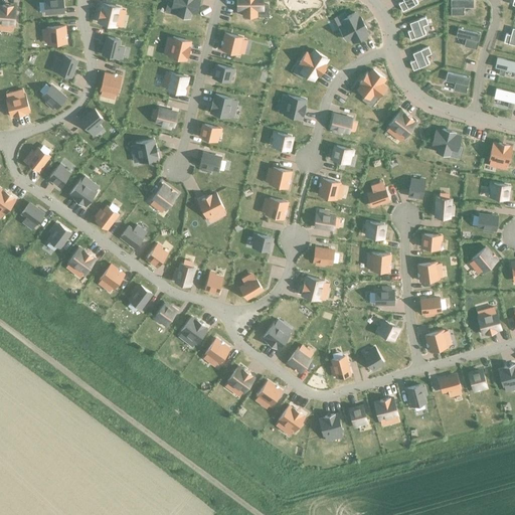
[(62,0),(43,0),(44,13),(63,12),(62,0)]
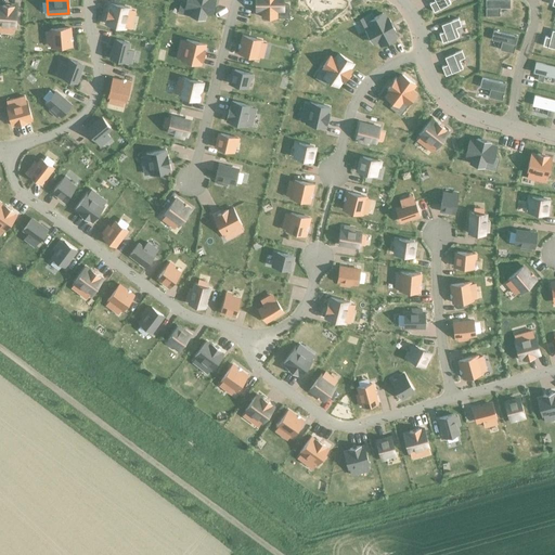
[(180,0),(179,5),(184,8),(192,9),(190,16),(203,18),(204,13),(210,15),(214,0),(185,0),(185,1),(180,0)]
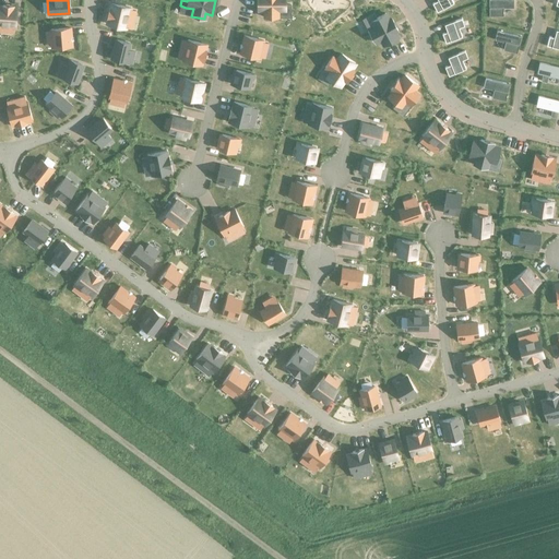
[(257,0),(257,11),(264,11),(264,18),(277,18),(277,11),(285,11),(289,11),(289,4),(285,4),(284,0),(257,0)]
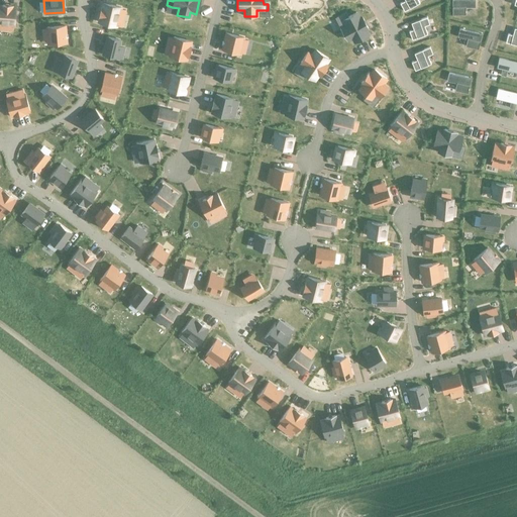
[(404,0),(405,1),(400,4),(404,12),(419,3),(417,0),(404,0)]
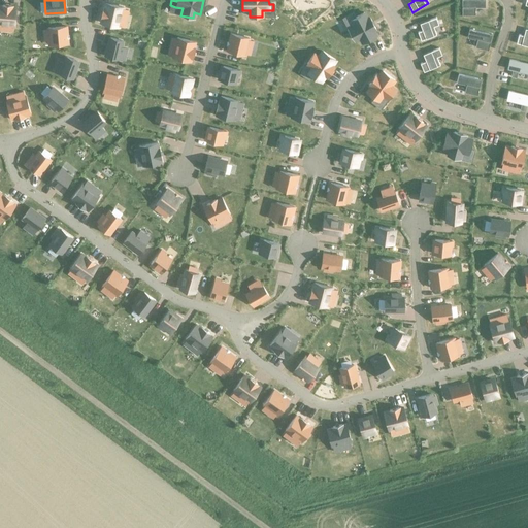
[(484,0),(461,0),(461,15),(474,14),(474,8),(484,8),(484,0)]
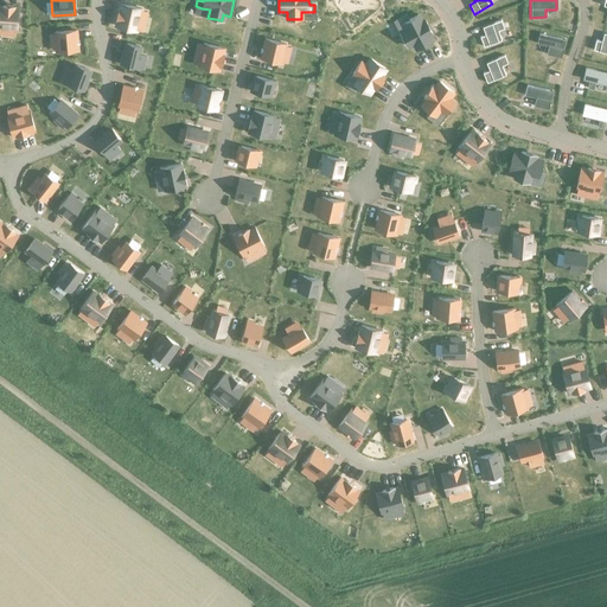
[(0,29),(17,30),(18,7),(14,6),(14,5),(0,4),(0,29)]
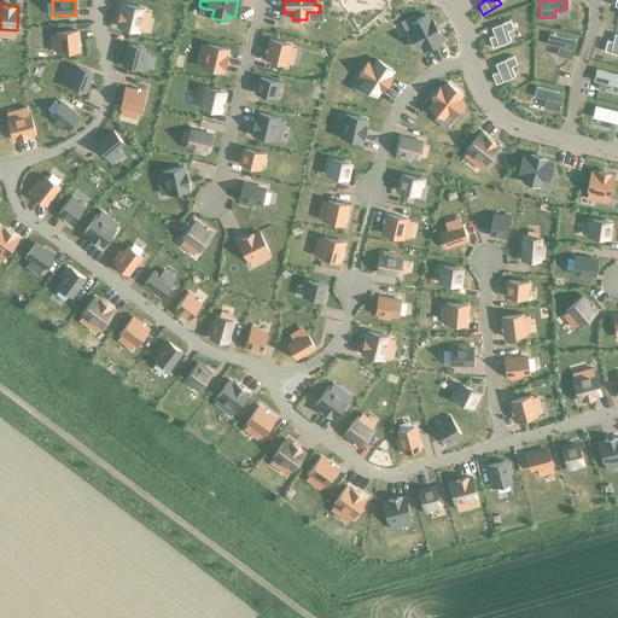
[(121,9),(117,22),(118,23),(117,27),(139,31),(143,17),(149,18),(150,11),(144,10),(144,9),(123,4),(122,9),(121,9)]
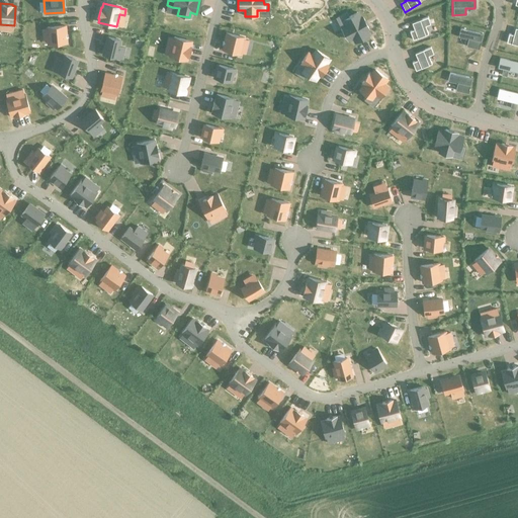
[(346,12),(341,15),(343,19),(347,26),(341,29),(347,39),(352,36),(355,42),(368,35),(365,30),(369,28),(363,17),(360,19),(356,12),(348,16),(346,12)]
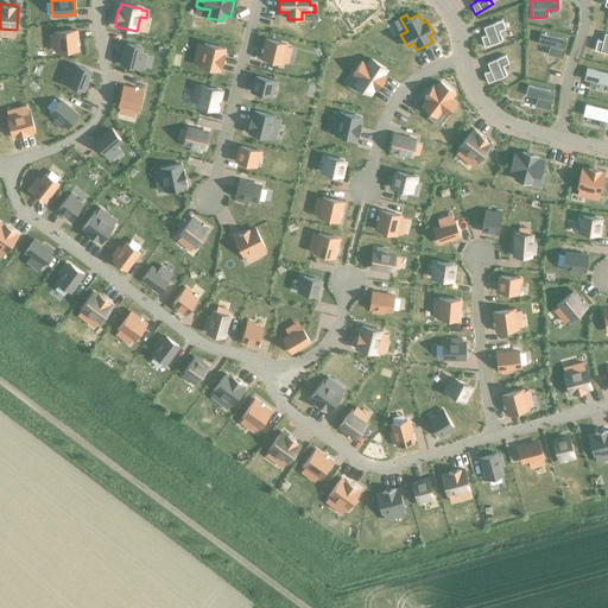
[(486,36),(480,37),(485,48),(489,45),(499,42),(502,40),(499,31),(504,29),(501,21),(483,27),(486,36)]
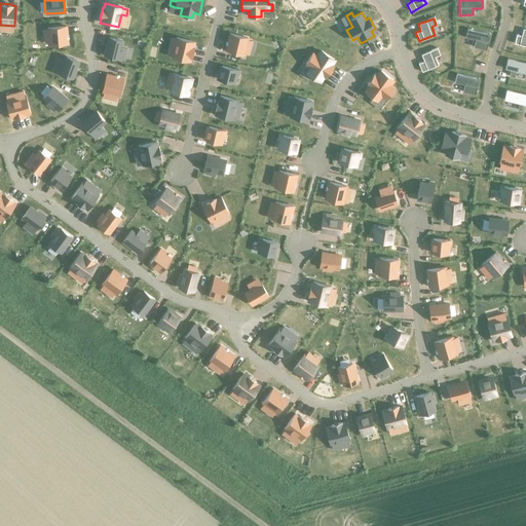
[(47,29),(43,30),(43,34),(47,33),(48,44),(67,43),(65,27),(47,28),(47,29)]
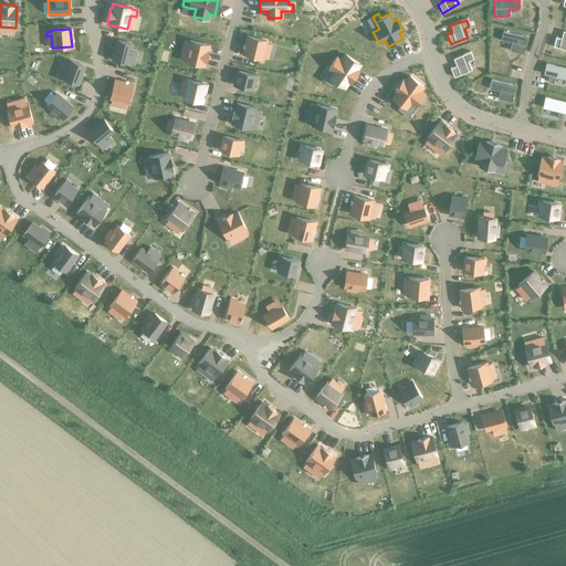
[(503,31),(501,40),(511,43),(509,51),(523,54),(527,37),(503,31)]
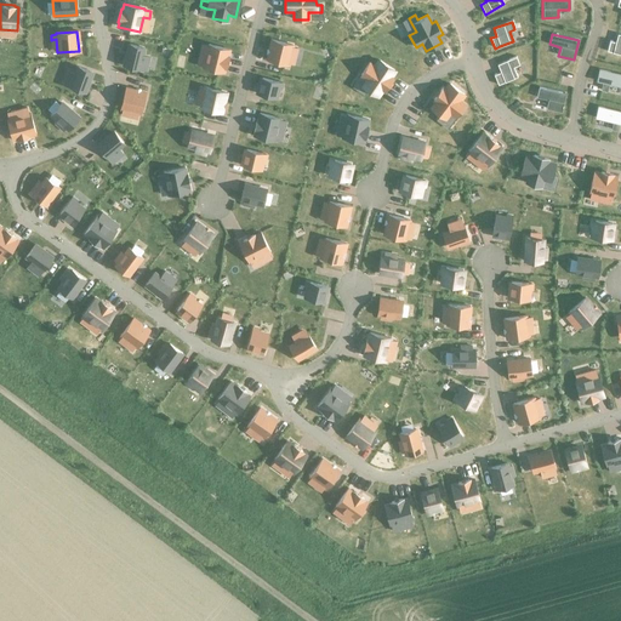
[(610,40),(607,51),(620,55),(620,34),(617,34),(616,41),(610,40)]
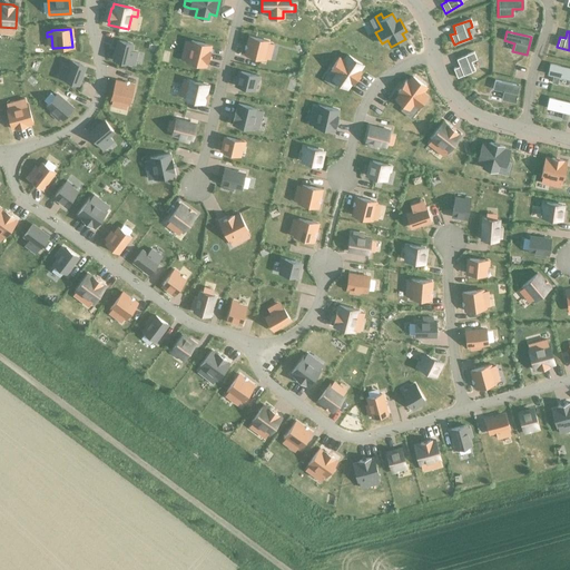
[(249,36),(244,55),(264,59),(266,47),(272,49),(273,45),(267,43),(268,40),(249,36)]
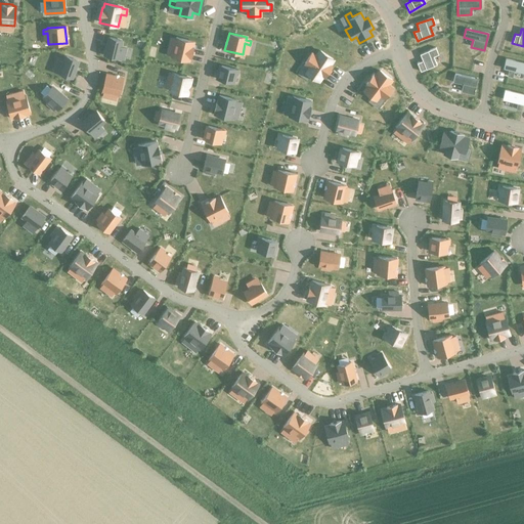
[(108,38),(104,55),(118,59),(120,50),(124,51),(125,47),(121,46),(122,41),(108,38)]
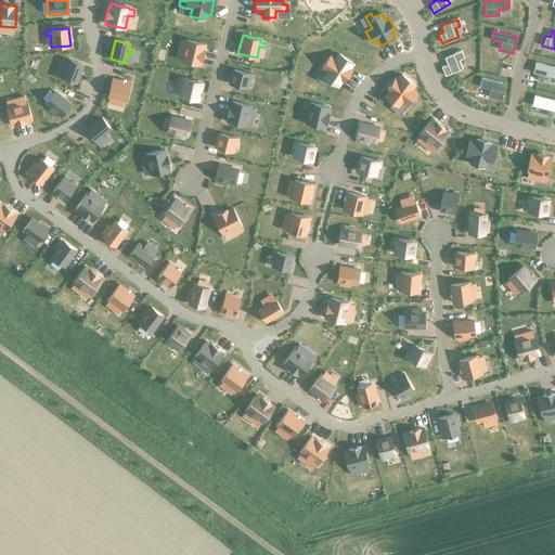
[(180,40),(179,46),(184,47),(181,60),(199,65),(201,61),(202,62),(205,49),(204,49),(204,44),(185,40),(185,41),(180,40)]
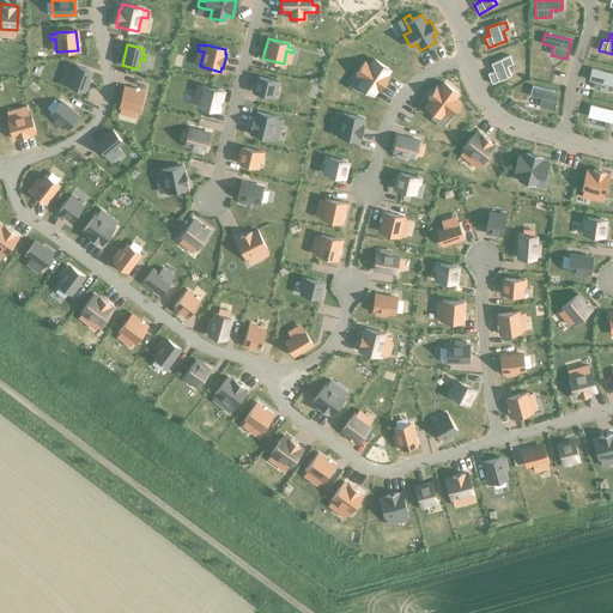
[(493,72),(487,74),(491,84),(498,82),(508,78),(511,77),(507,66),(513,65),(509,56),(501,60),(491,64),(493,72)]
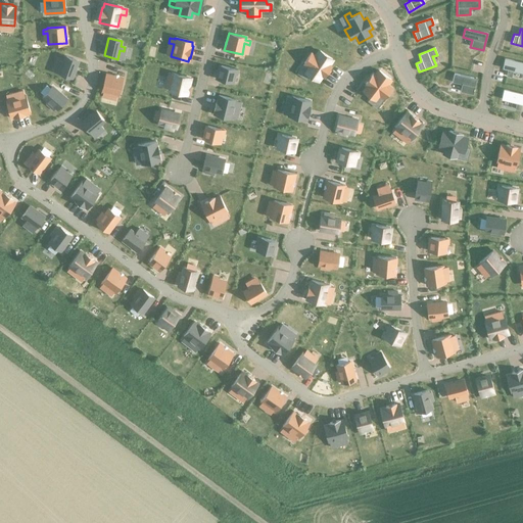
[(303,72),(301,75),(306,79),(308,76),(318,82),(322,77),(324,78),(332,65),(330,63),(333,58),(319,49),(316,54),(311,51),(302,63),(307,66),(303,72)]
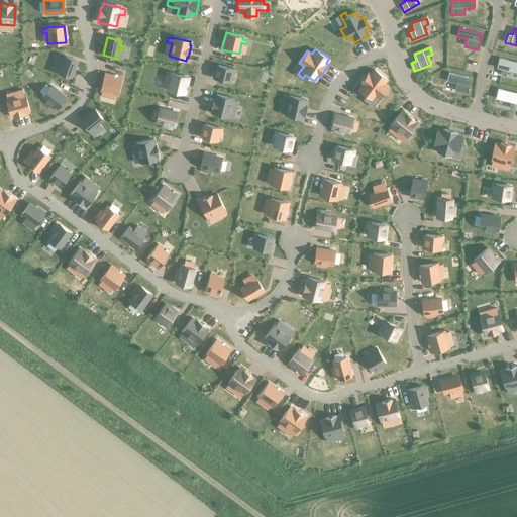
[(56,59),(55,62),(60,64),(56,73),(70,78),(77,61),(63,56),(61,61),(56,59)]
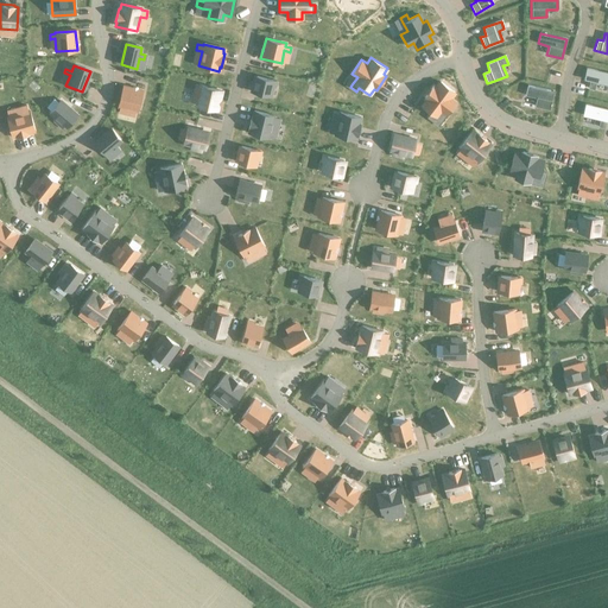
[(607,73),(587,68),(583,80),(607,84),(607,73)]
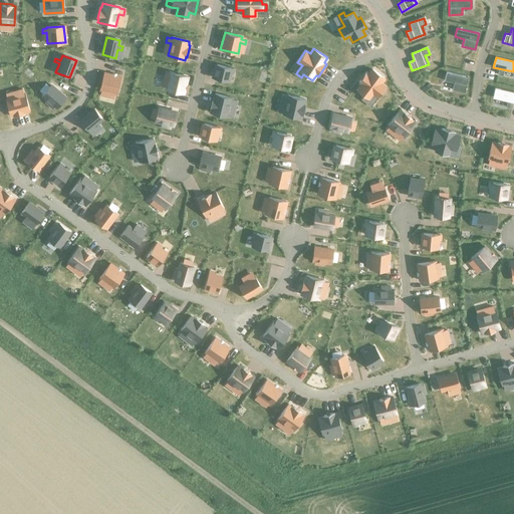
[(217,64),(213,78),(227,81),(229,73),(232,73),(233,68),(217,64)]
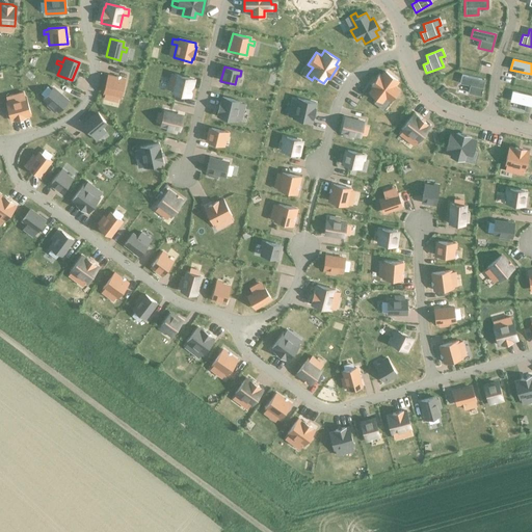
[(373,87),(369,94),(377,100),(375,103),(378,105),(380,102),(386,97),(390,100),(398,87),(394,84),(397,80),(386,72),(382,76),(379,74),(370,85),(373,87)]
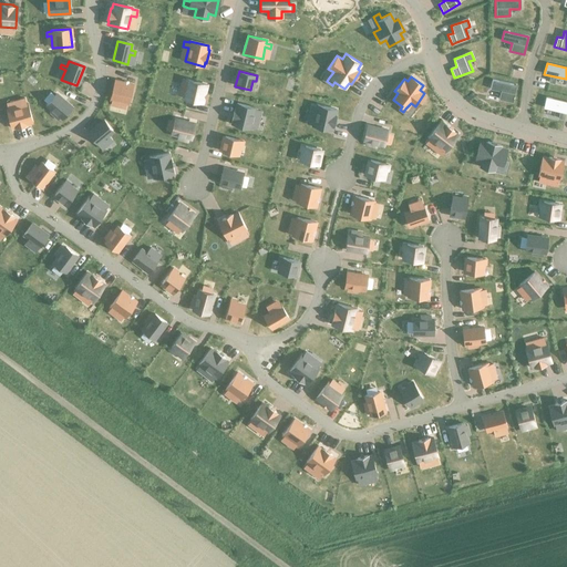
[(183,79),(181,84),(187,86),(184,99),(202,103),(206,83),(188,79),(188,80),(183,79)]
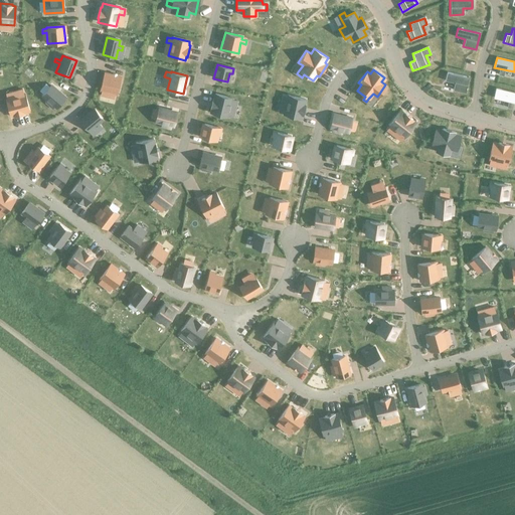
[(104,72),(99,92),(101,92),(100,95),(105,96),(105,93),(116,96),(120,77),(104,72)]
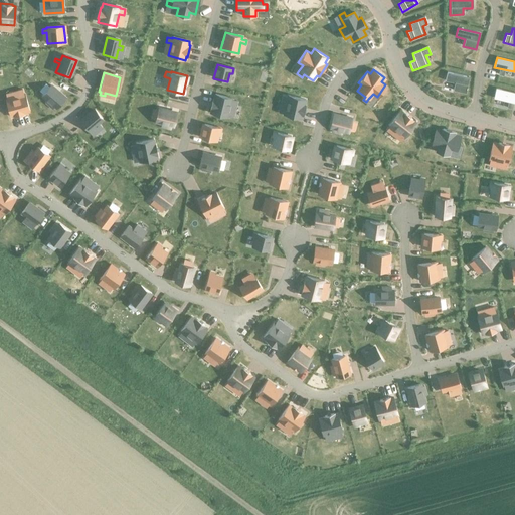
[(447,72),(445,80),(455,82),(453,91),(465,94),(469,78),(447,72)]
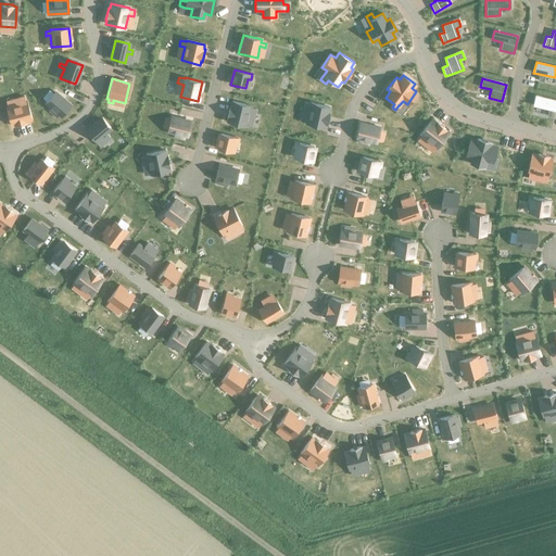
[(54,91),(45,102),(51,108),(49,110),(57,117),(59,114),(61,116),(71,105),(54,91)]
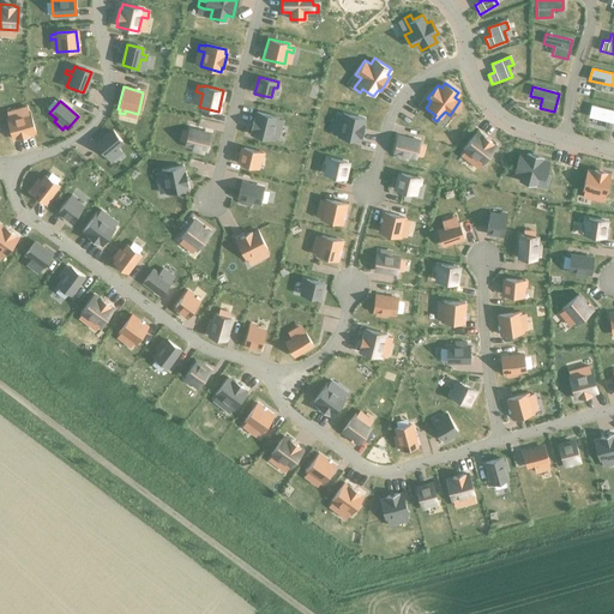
[(613,109),(591,104),(588,116),(613,122),(613,109)]
